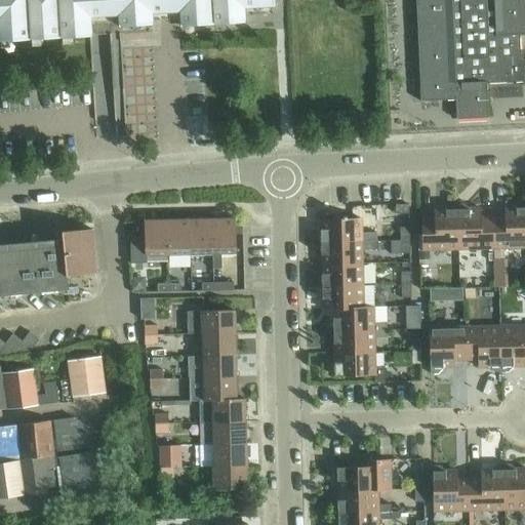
[(153,28),(152,22),(152,13),(179,11),(180,27),(245,23),(244,7),(274,6),(273,0),(0,0),(0,41),(91,36),(90,16),(118,15),(119,30),(153,28)]
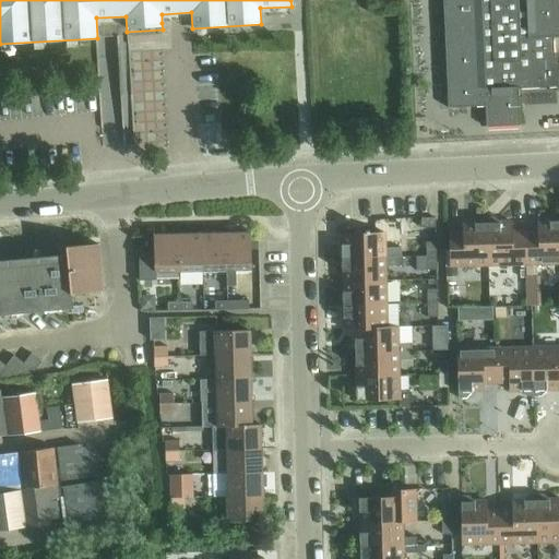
[(485,107),(486,128),(519,127),(518,90),(558,87),(558,69),(552,70),(551,38),(558,38),(558,0),(442,0),(448,109),(485,107)]
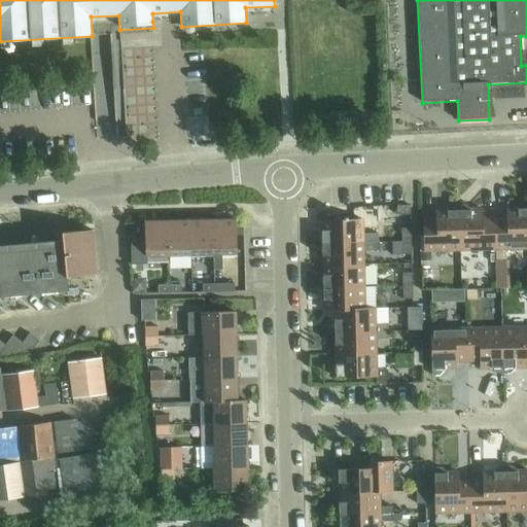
[(494,216),(495,250),(526,249),(526,203),(523,203),(518,208),(506,209),(506,216),(494,216)]
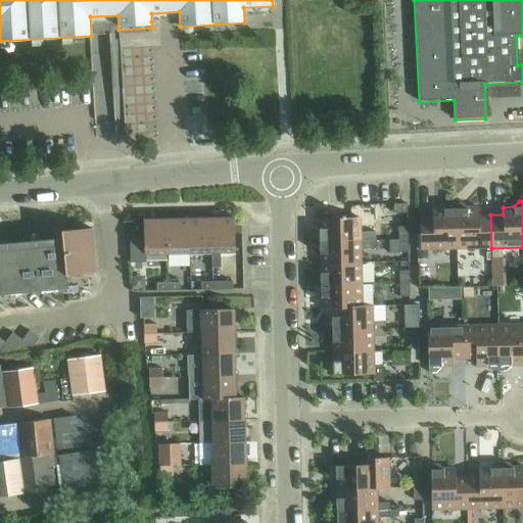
[(408,203),(394,204),(394,214),(408,214),(408,203)]
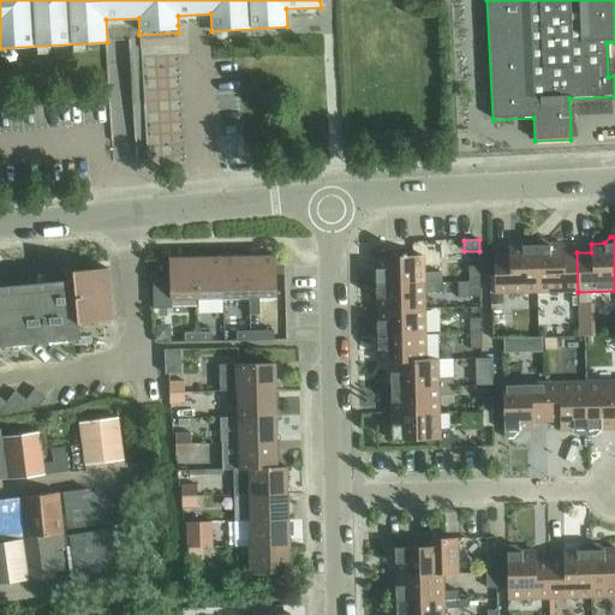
[(537,293),(536,239),(527,239),(523,245),(509,245),(509,255),(494,255),(495,294),(501,294),(537,293)]
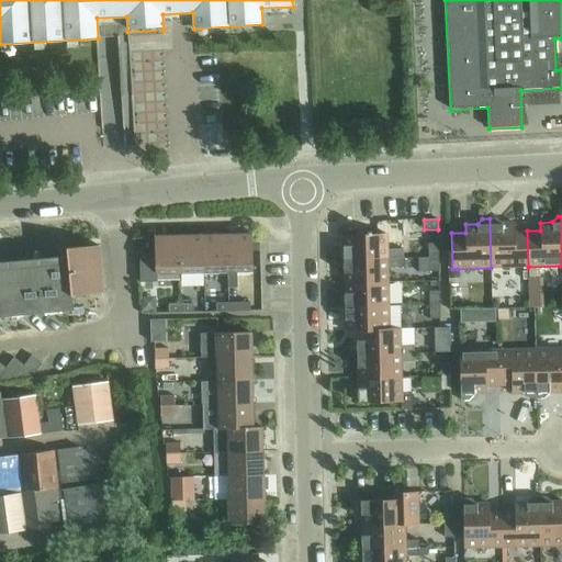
[(490,218),(491,268),(528,267),(527,231),(515,232),(514,223),(502,224),(496,218),(490,218)]
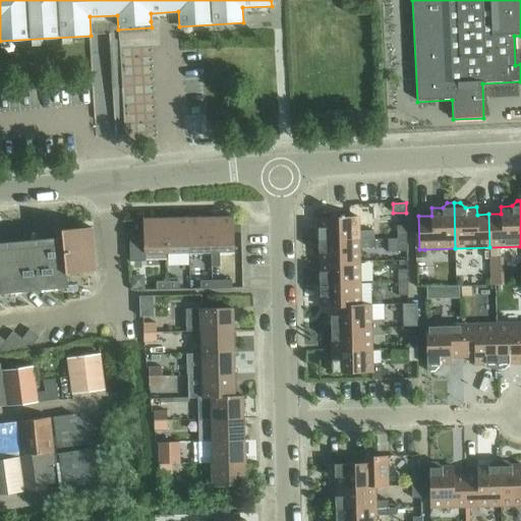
[(362,231),(359,233),(358,217),(317,219),(319,241),(374,240),(373,231),(362,231)]
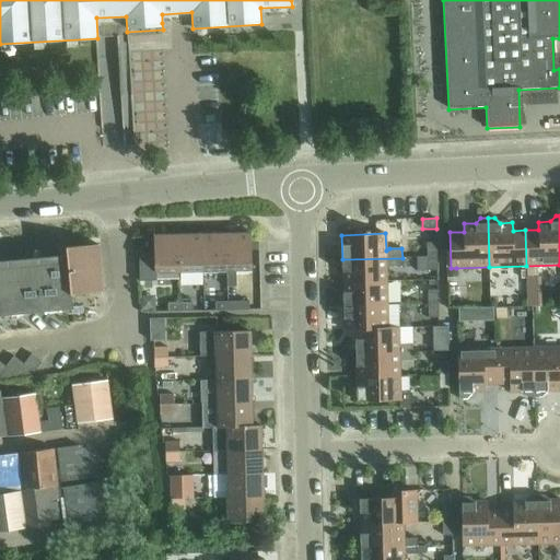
[(202,235),(202,271),(226,271),(225,234),(202,235)]
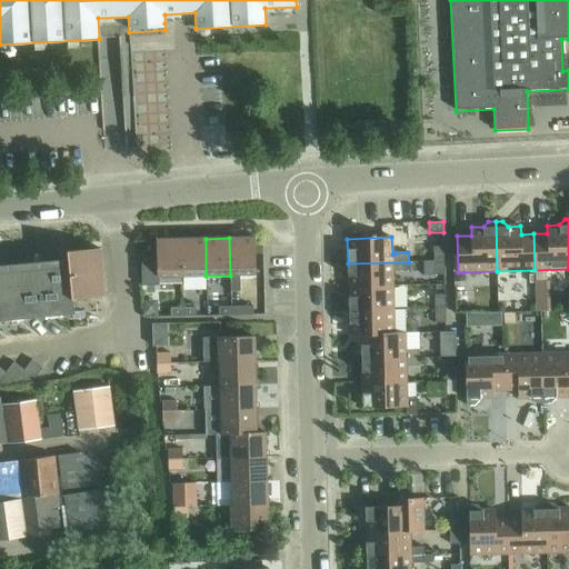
[(255,287),(255,275),(253,238),(229,238),(230,276),(231,275),(231,291),(240,291),(240,287),(255,287)]
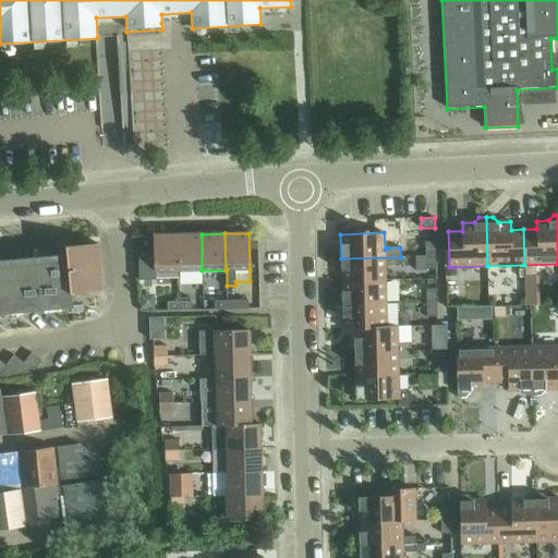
[(179,270),(178,234),(154,235),(154,253),(138,253),(138,280),(155,280),(154,271),(179,270)]
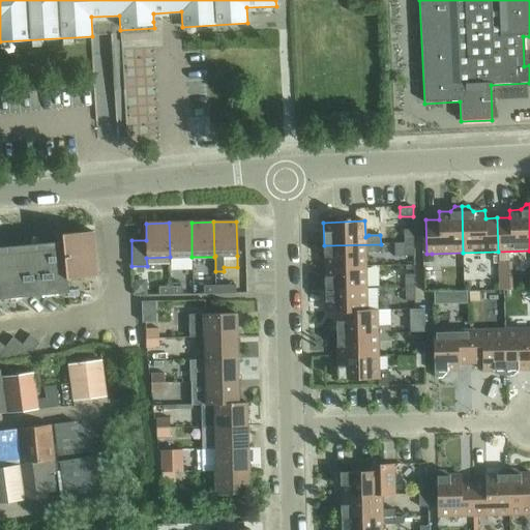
[(169,223),(170,257),(192,257),(192,223),(169,223)]
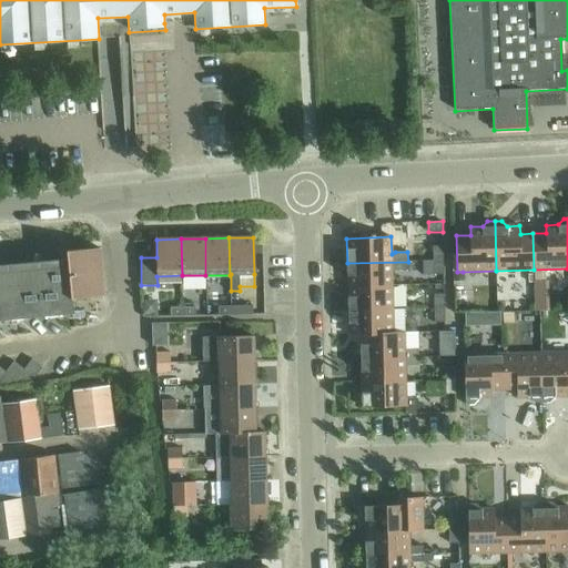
[(433,261),(443,261),(443,246),(433,246),(433,261)]
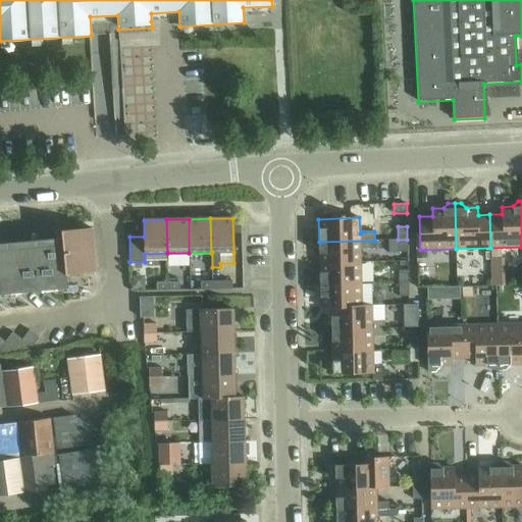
[(0,295),(68,289),(67,274),(95,272),(91,228),(61,231),(62,245),(0,250),(0,295)]
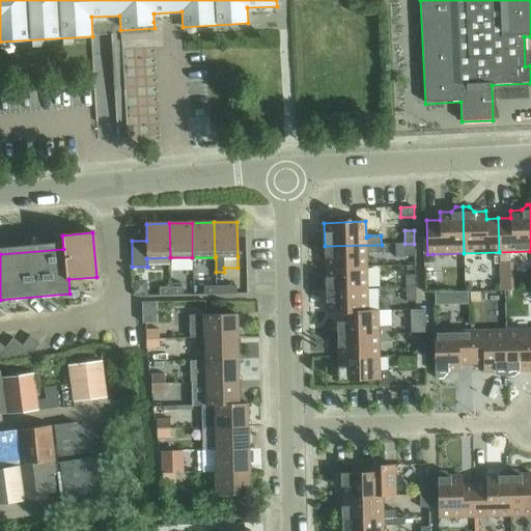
[(414,244),(404,244),(406,257),(415,256),(414,244)]
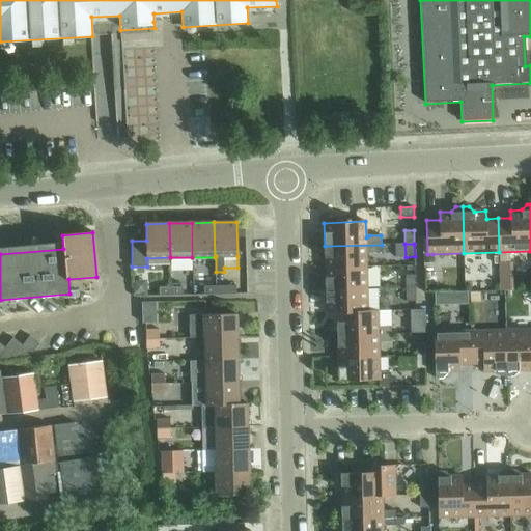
[(325,269),(367,268),(366,253),(382,252),(382,245),(325,246),(325,269)]
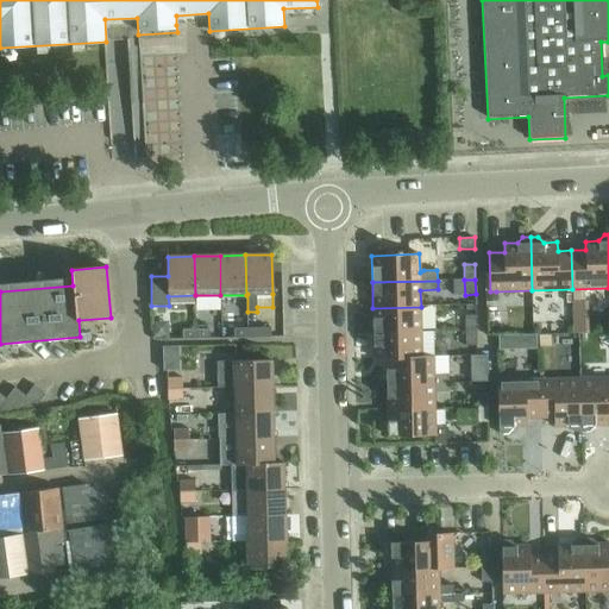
[(490,292),(485,292),(487,302),(497,301),(496,292),(490,292)]
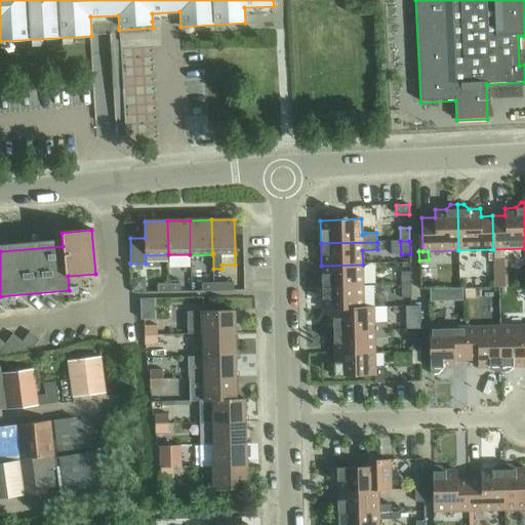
[(322,287),(363,286),(363,265),(321,266),(322,287)]
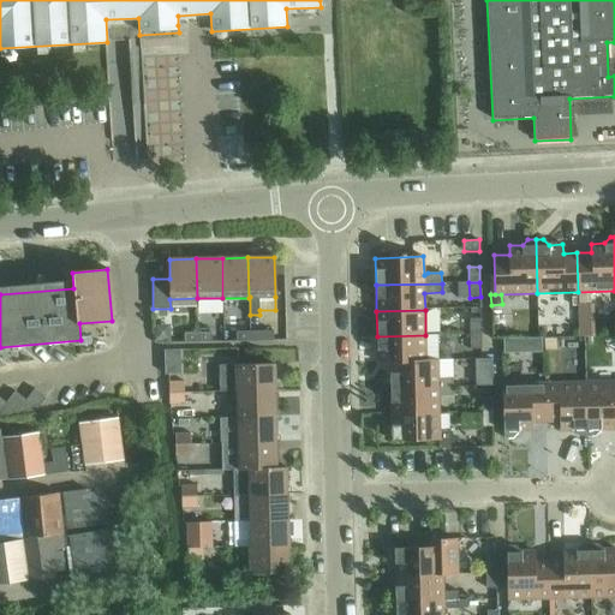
[(471,334),(481,334),(481,318),(470,320),(471,334)]
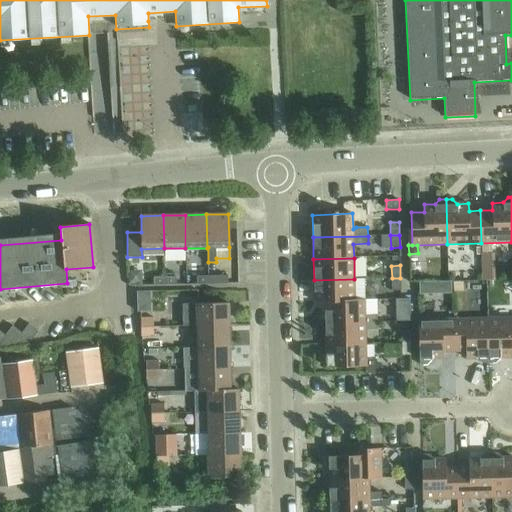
[(141,271),(129,272),(129,285),(141,285),(141,271)]
